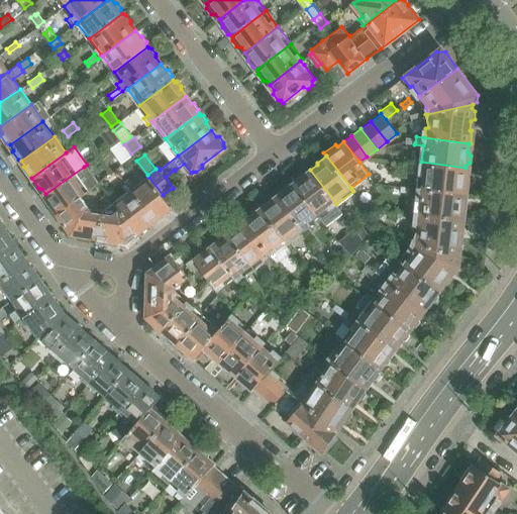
[(464,177),(466,168),(421,162),(421,171),(419,187),(462,193),(463,191),(467,188),(468,180),(464,177)]
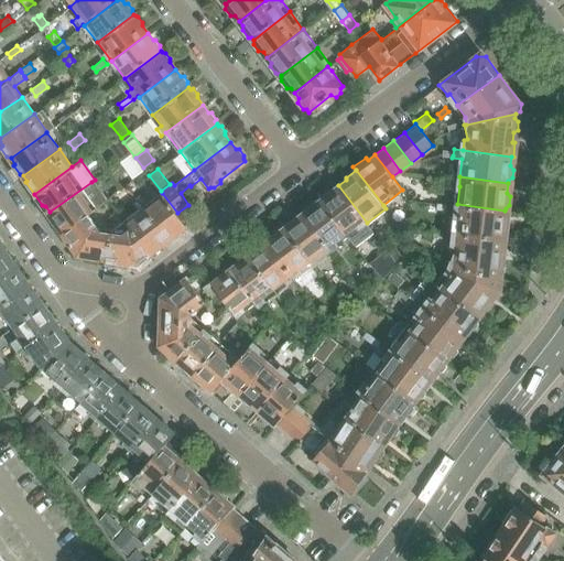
[(91,182),(50,212),(54,219),(54,223),(60,232),(87,213),(96,206),(86,192),(94,186),(91,182)]
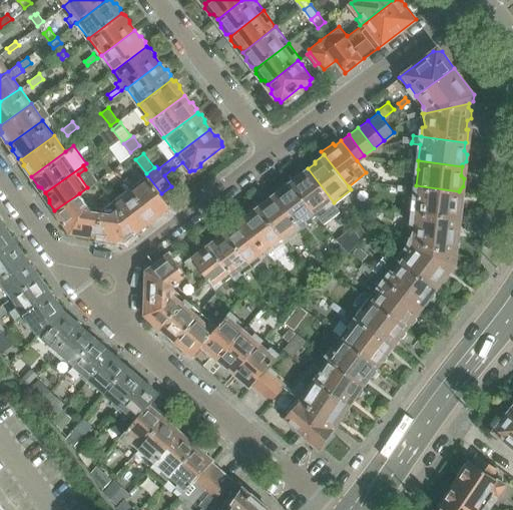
[(318,215),(334,202),(308,168),(302,173),(299,172),(295,176),(294,179),(292,181),(318,215)]
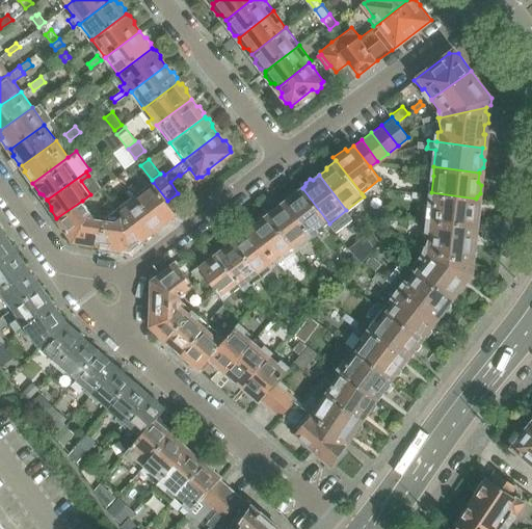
[(132,184),(129,186),(159,228),(177,214),(153,182),(138,192),(132,184)]
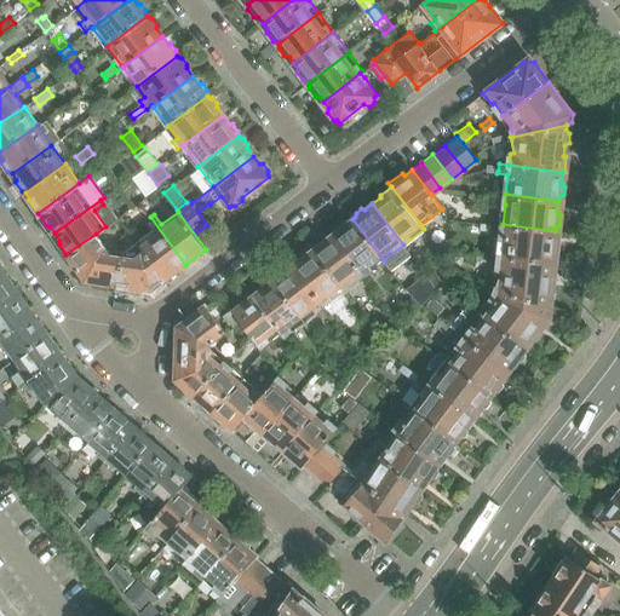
[(143,248),(166,280),(185,265),(150,217),(145,220),(153,231),(138,241),(138,242),(143,248)]
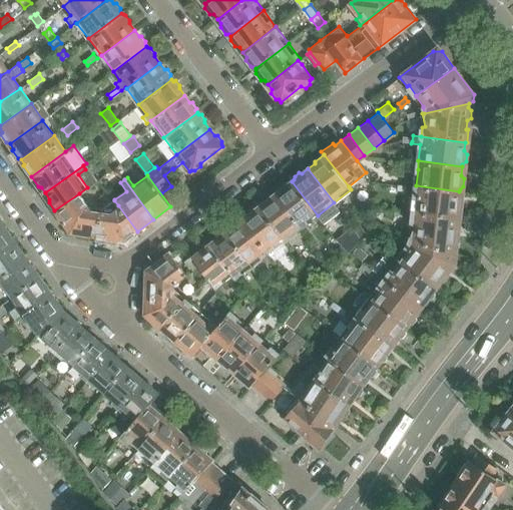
[(301,227),(318,215),(292,181),(290,182),(287,182),(282,186),(282,189),(275,194),(301,227)]
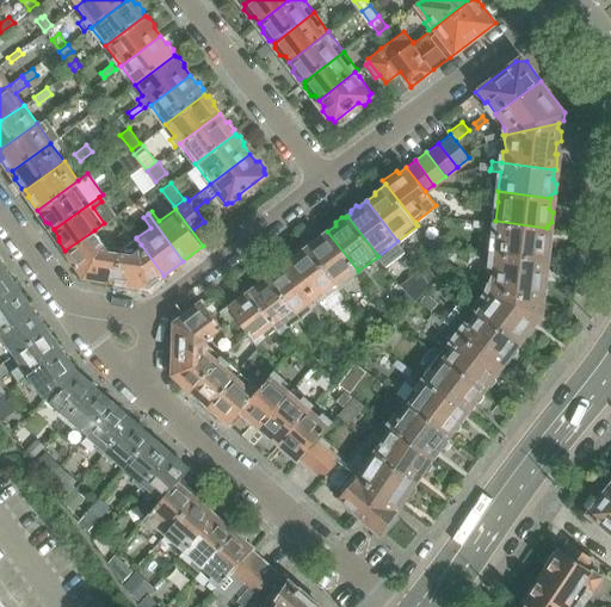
[(485,220),(475,218),(466,217),(464,228),(483,229),(485,220)]
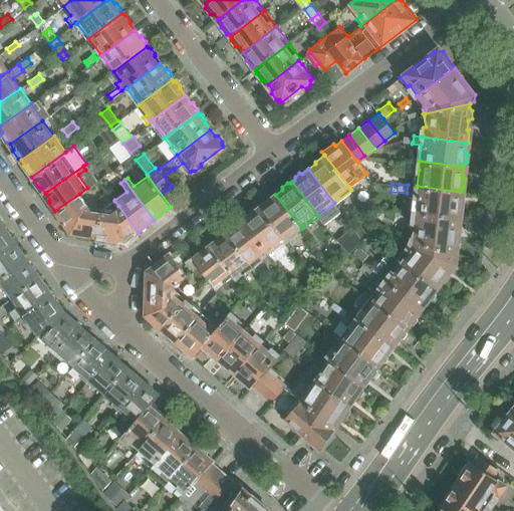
[(459,201),(460,192),(417,186),(414,212),(458,217),(458,215),(461,212),(462,205),(459,201)]
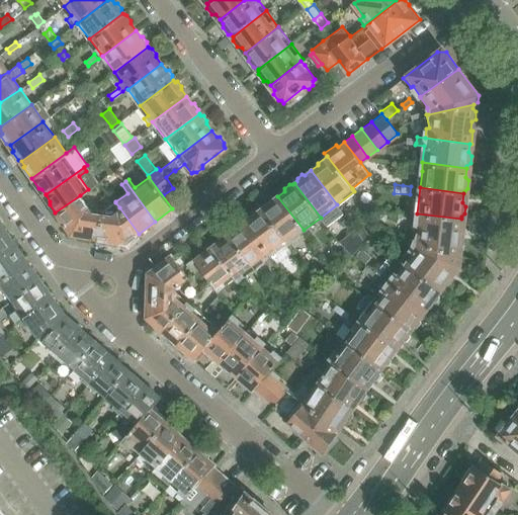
[(90,209),(80,195),(55,212),(57,215),(59,213),(66,224),(64,225),(71,235),(98,239),(102,211),(90,209)]
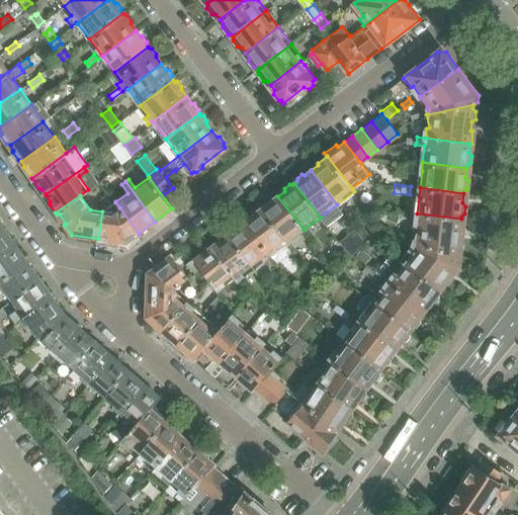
[(287,243),(304,230),(277,196),(272,200),(268,200),(263,204),(263,207),(261,208),(287,243)]
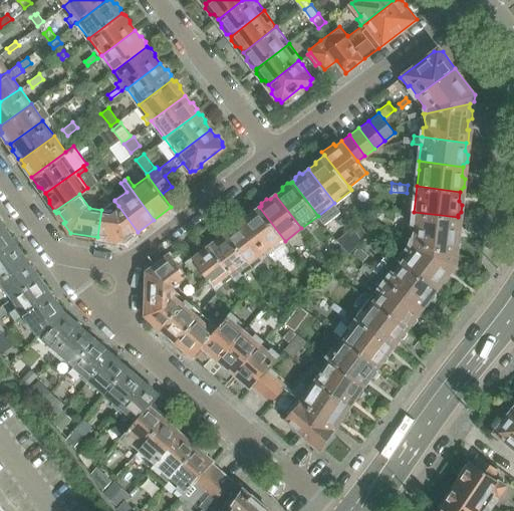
[(138,232),(118,206),(114,201),(102,210),(101,210),(97,237),(123,241),(135,233),(136,234),(138,232)]
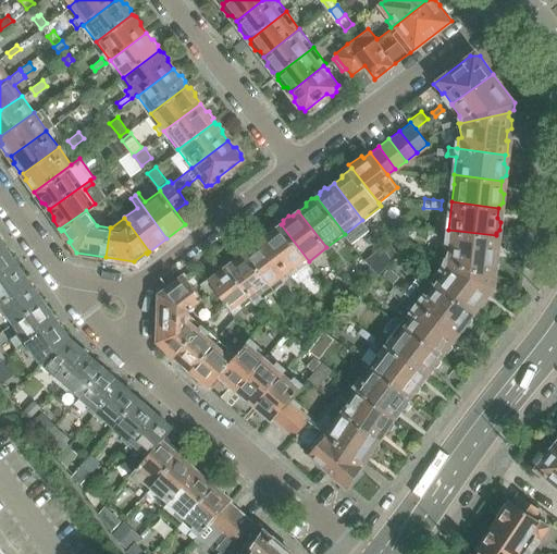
[(314,269),(309,261),(281,224),(280,225),(276,225),(271,230),(270,233),(262,238),(291,274),(297,283),(314,269)]
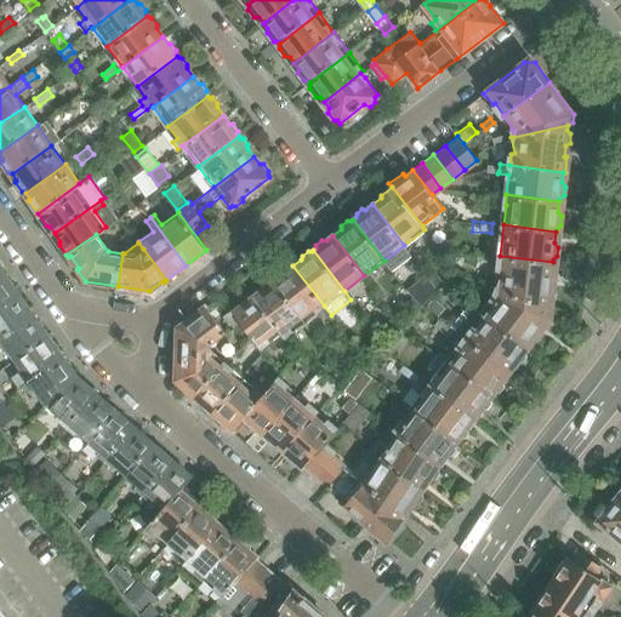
[(556,262),(553,262),(500,256),(499,269),(500,269),(494,283),(496,284),(495,285),(496,286),(548,307),(548,303),(553,301),(554,292),(550,287),(551,275),(554,276),(556,262)]
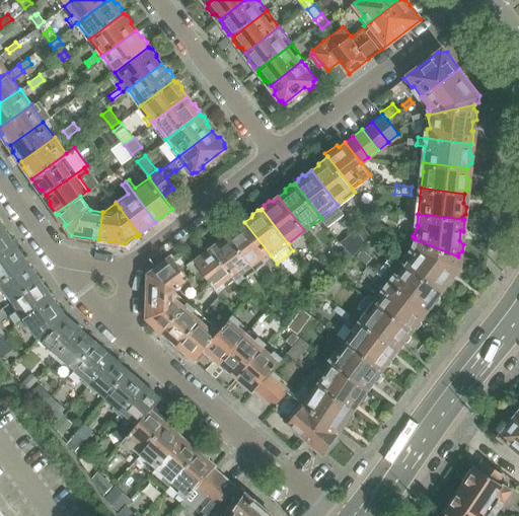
[(254,269),(271,255),(244,222),(238,226),(236,226),(230,230),(230,233),(228,235),(254,269)]
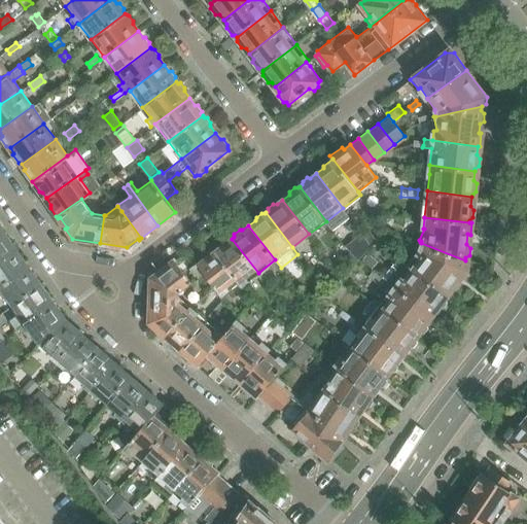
[(372,246),(377,242),(367,230),(361,233),(372,246)]
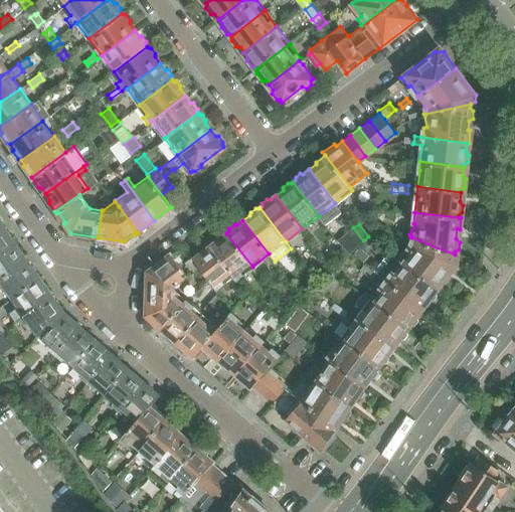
[(7,230),(8,229),(6,225),(0,229),(0,256),(16,243),(7,230)]
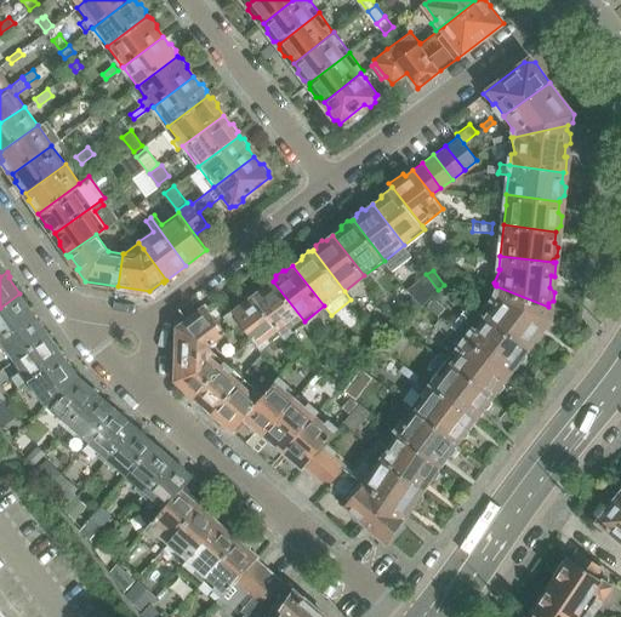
[(457,272),(445,283),(456,291),(469,275),(457,272)]
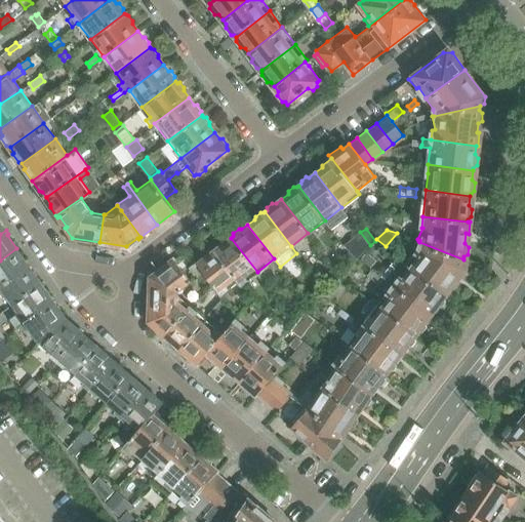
[(370,245),(360,232),(360,231),(342,244),(355,259),(370,245)]
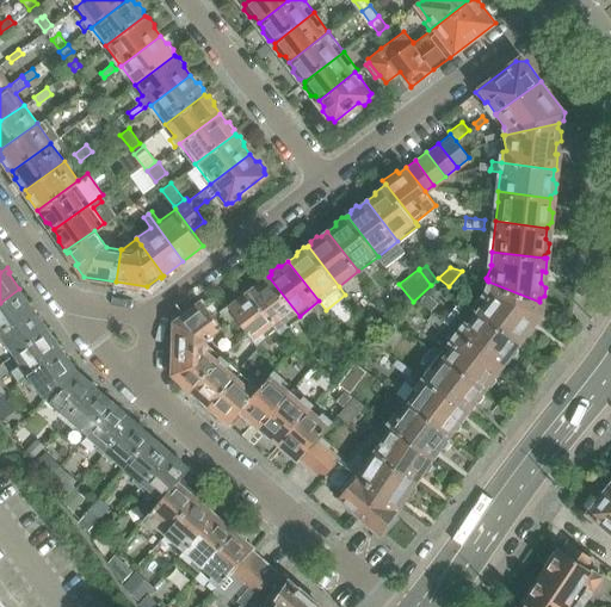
[(282,330),(300,316),(269,277),(267,278),(264,277),(258,282),(257,285),(251,290),(278,327),(282,330)]
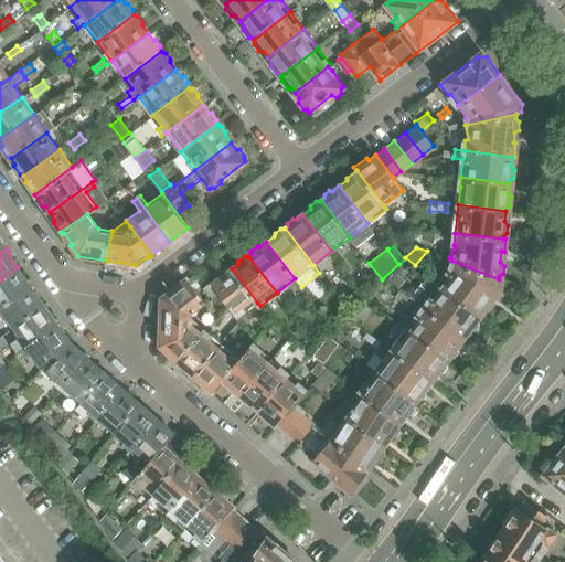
[(502,282),(499,279),(451,261),(447,276),(446,277),(444,275),(437,284),(443,288),(479,317),(501,289),(502,282)]
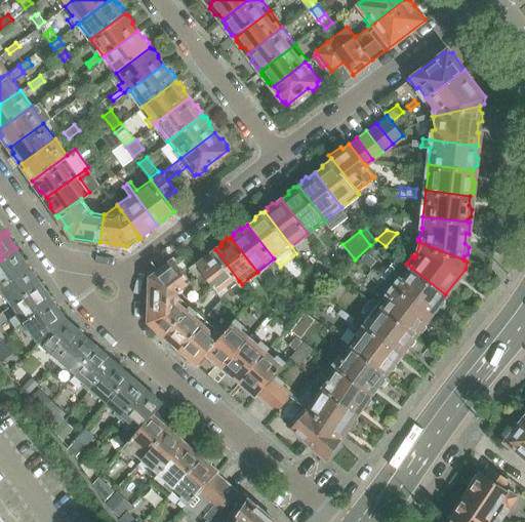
[(28,261),(26,262),(16,248),(0,261),(0,285),(30,265),(28,261)]
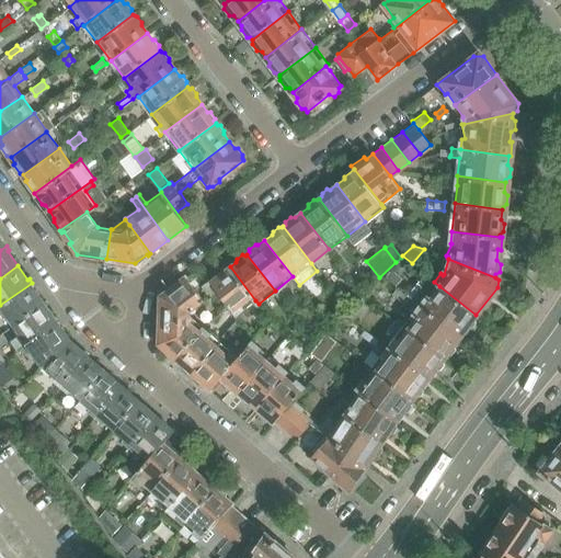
[(237,315),(255,300),(230,266),(227,269),(224,269),(219,273),(218,276),(212,282),(217,289),(237,315)]
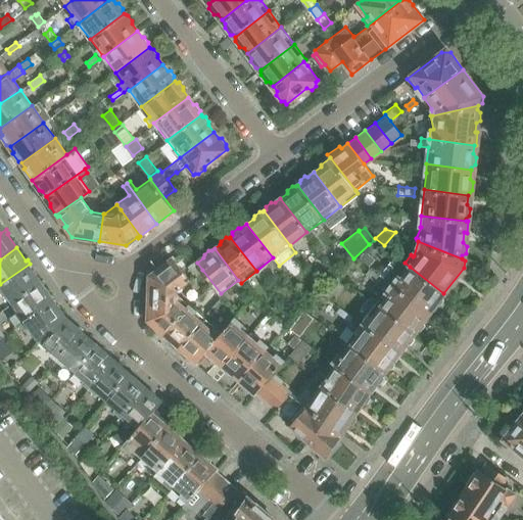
[(340,261),(344,266),(353,258),(346,249),(341,253),(340,261)]
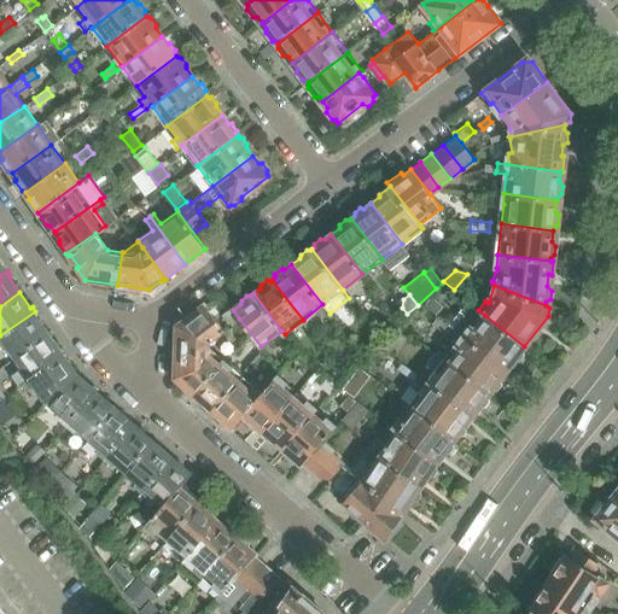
[(425,303),(437,313),(444,305),(432,296),(425,303)]
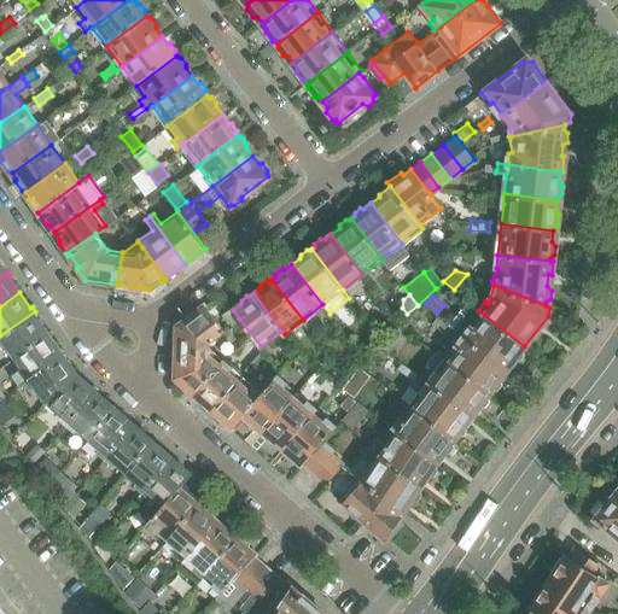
[(454,327),(464,334),(507,369),(514,360),(520,361),(525,354),(523,349),(524,346),(484,315),(478,310),(467,300),(449,323),(454,327)]
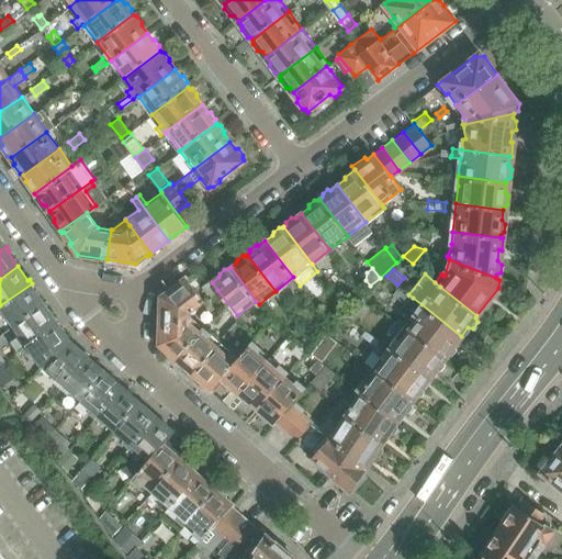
[(204,300),(187,278),(186,277),(161,295),(160,320),(170,321),(175,325),(182,317),(189,312),(189,311),(204,300)]
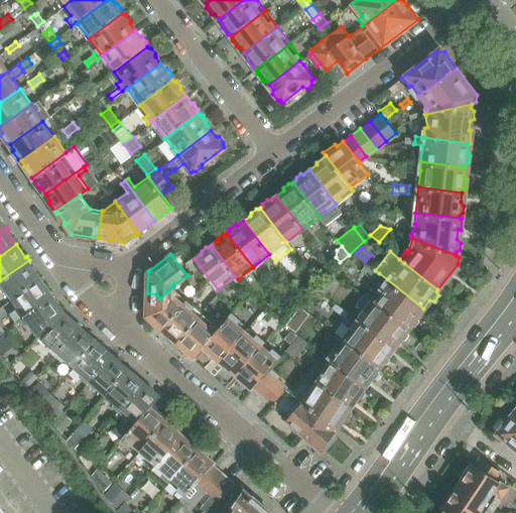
[(192,257),(186,261),(194,270),(200,266),(195,259),(192,257)]
